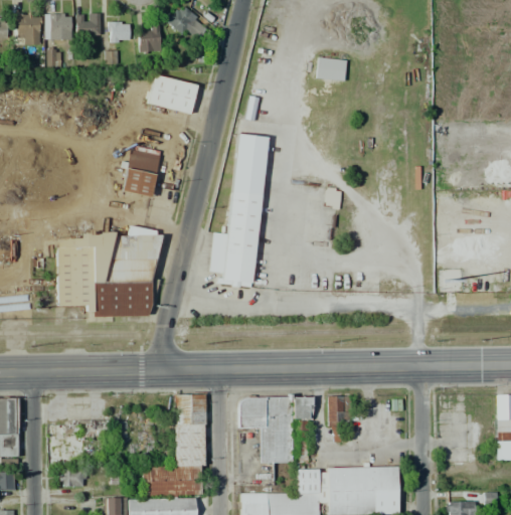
[(166,19),(181,3),(204,25),(194,36),(186,28),(181,33),(166,19)]
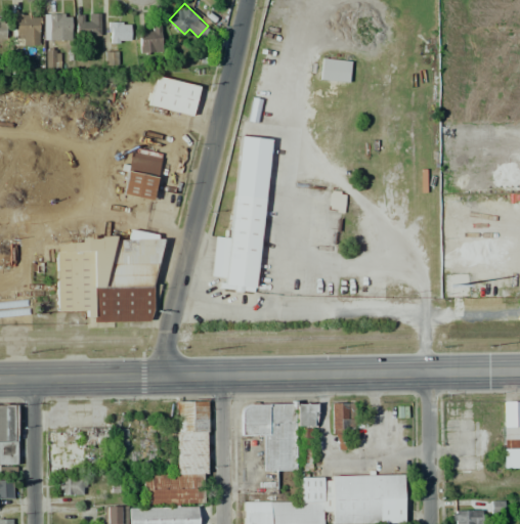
[(42,14),(43,45),(14,45),(14,14),(42,14)]
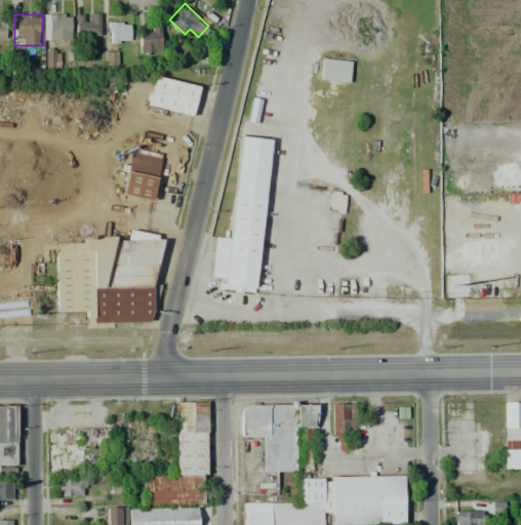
[(74,14),(75,39),(46,40),(46,15),(74,14)]
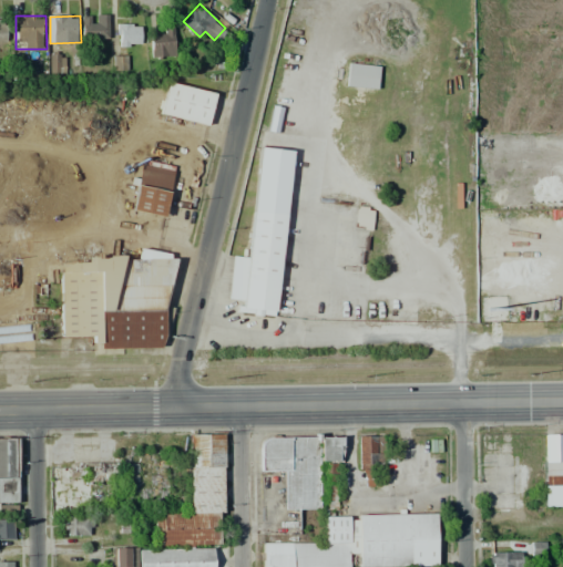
[(84,16),(112,16),(112,39),(102,39),(102,58),(84,58),(84,16)]
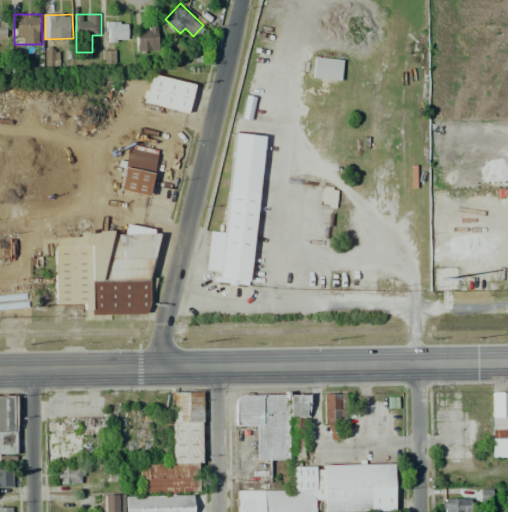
[(0,15),(8,15),(9,38),(0,38),(0,15)]
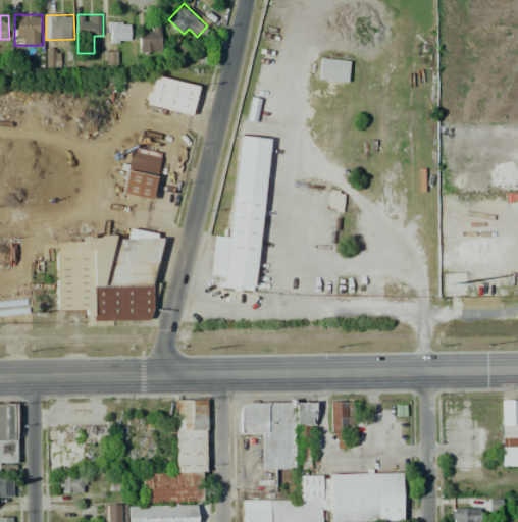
[(111,20),(133,21),(132,43),(110,43),(111,20)]
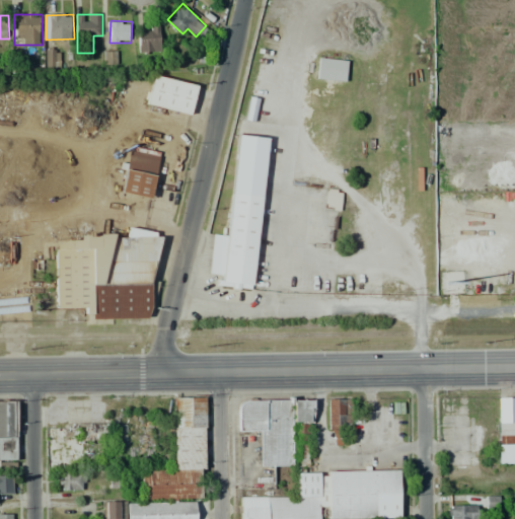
[(163,51),(141,53),(139,27),(160,25),(163,51)]
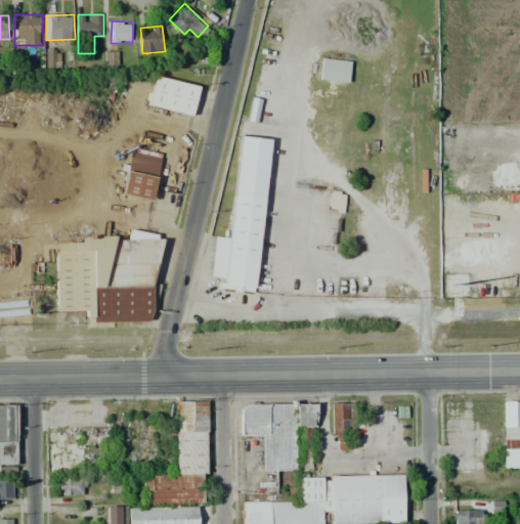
[(48,49),(63,50),(63,70),(48,70),(48,49)]
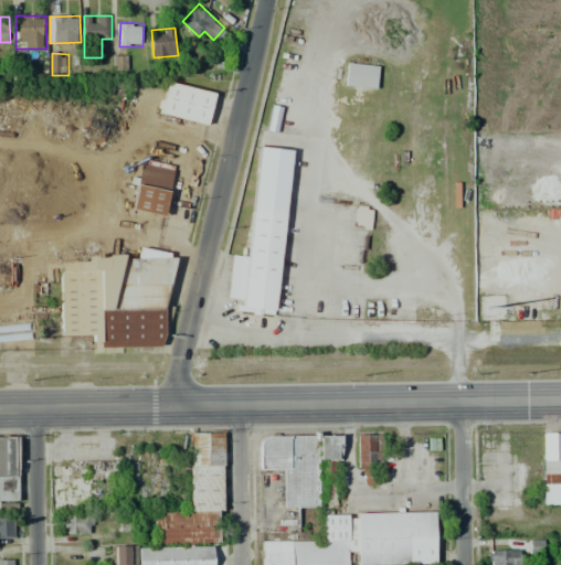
[(349,74),(351,63),(371,65),(381,66),(380,77),(378,89),(368,88),(348,85),(349,74)]
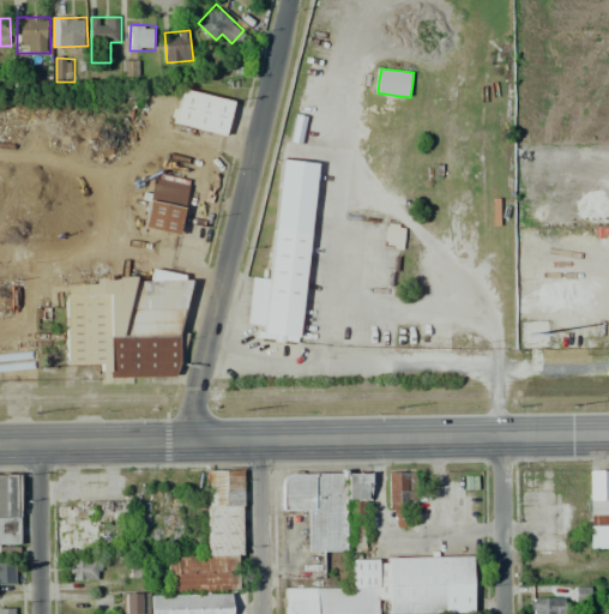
[(237,101),(228,137),(175,124),(185,86),(237,101)]
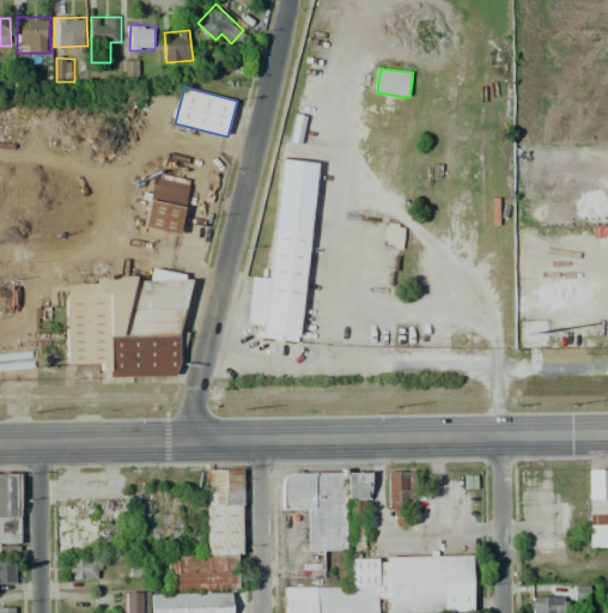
[(278,161),(315,167),(299,343),(268,339),(269,327),(248,325),(254,280),(265,281),(278,161)]
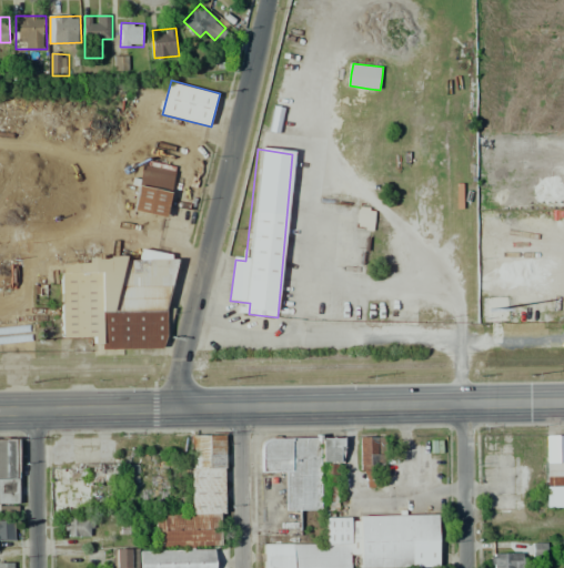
[(144,163),(179,171),(168,219),(134,211),(144,163)]
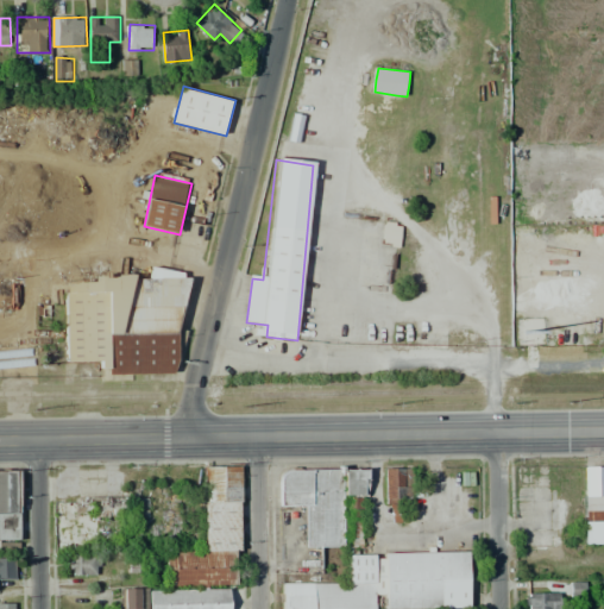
[(404,224),(402,246),(384,245),(385,233),(387,221),(404,224)]
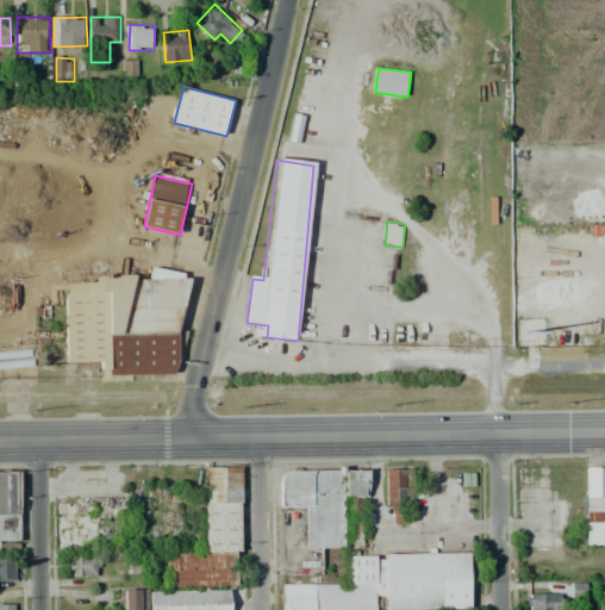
[(147,265),(186,272),(187,275),(192,277),(176,372),(104,374),(103,361),(69,362),(68,277),(147,277),(147,265)]
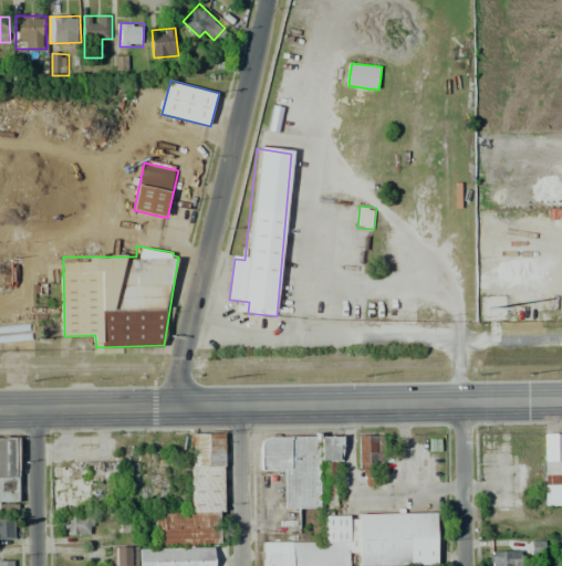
[(561,505),(547,505),(545,433),(561,432),(561,505)]
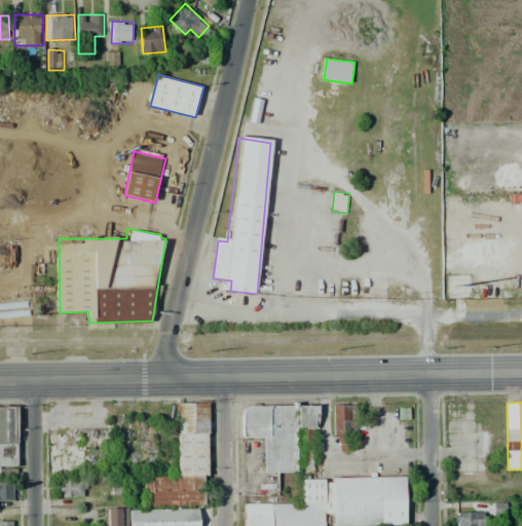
[(211,403),(212,476),(180,476),(179,403),(211,403)]
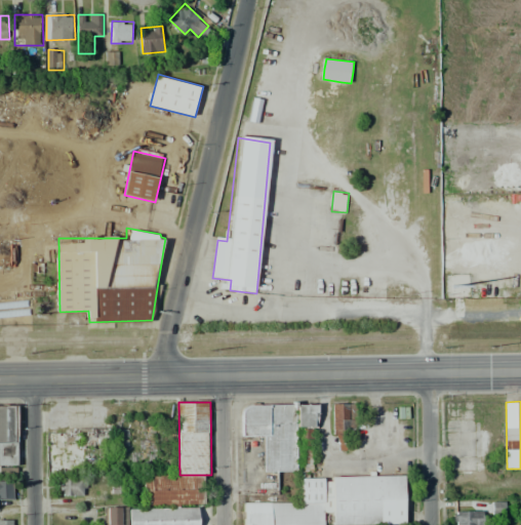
[(354,403),(355,431),(345,432),(346,450),(335,451),(333,403),(354,403)]
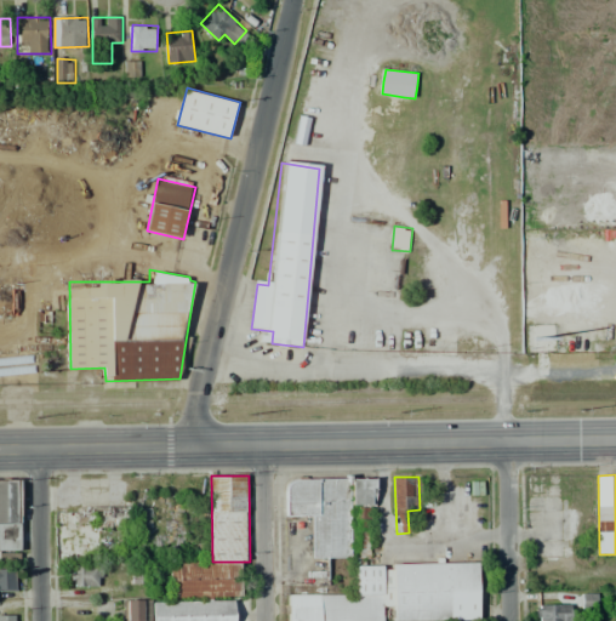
[(289,488),(295,480),(306,478),(353,478),(353,558),(314,558),(314,516),(289,516),(289,488)]
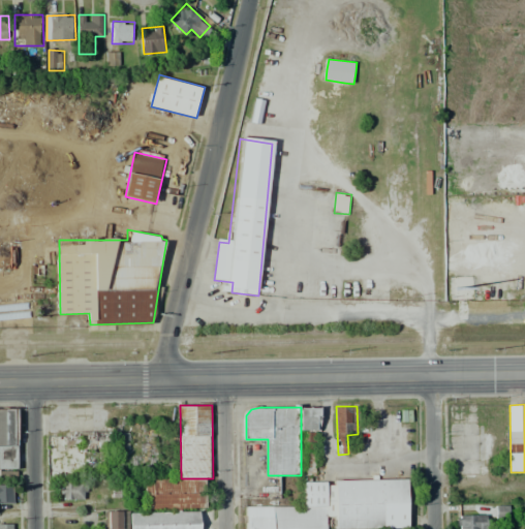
[(302,408),(322,407),(322,429),(317,429),(318,477),(303,477),(302,408)]
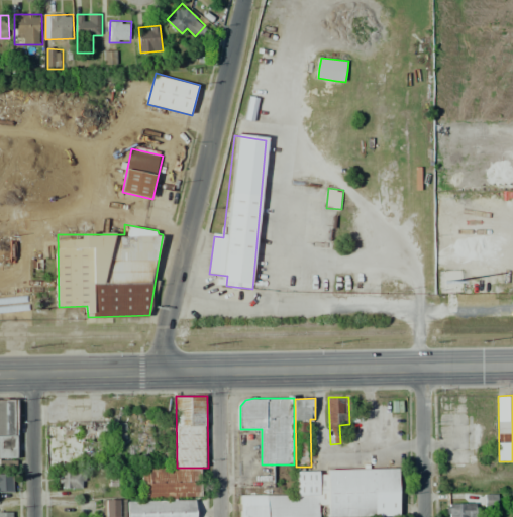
[(0,469),(0,399),(21,399),(22,469),(0,469)]
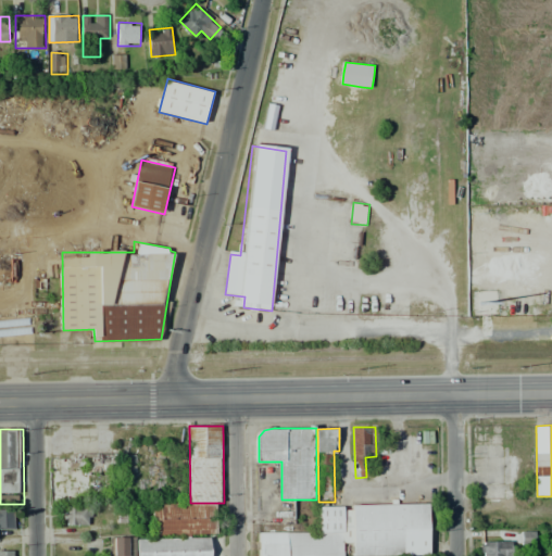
[(121,453),(121,470),(73,472),(73,454),(121,453)]
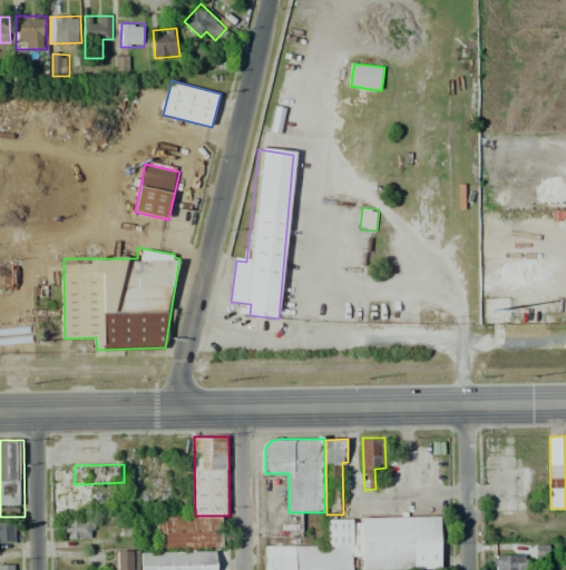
[(224,517),(224,548),(157,549),(157,517),(224,517)]
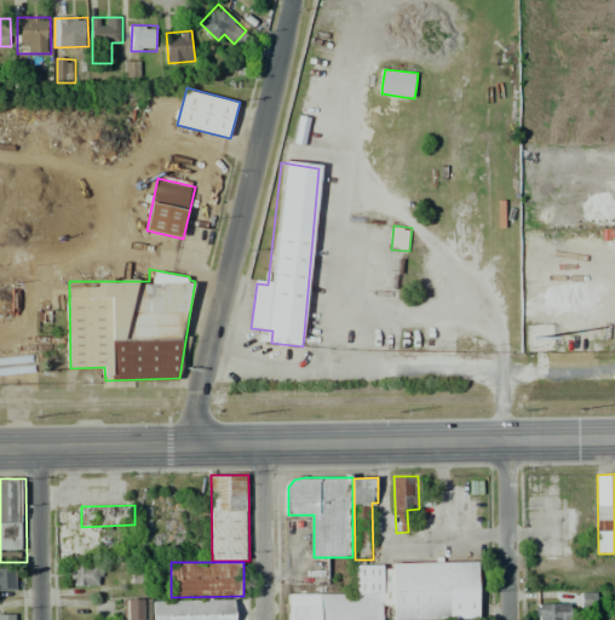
[(480,562),(481,618),(396,619),(394,564),(480,562)]
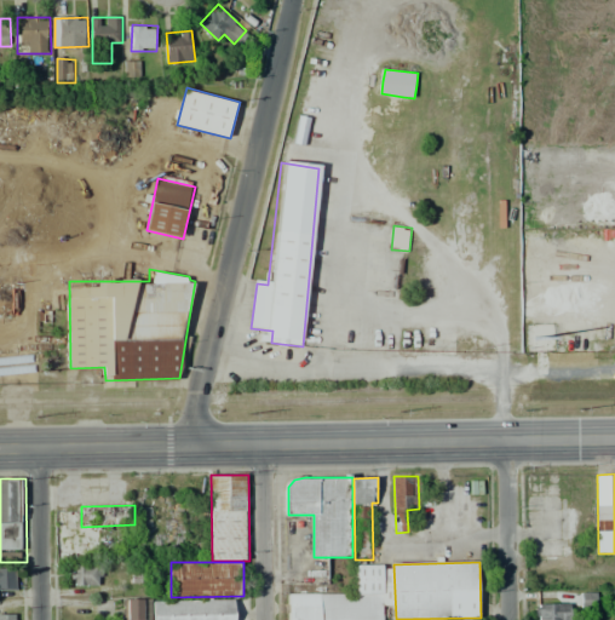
[(104,564),(104,585),(76,585),(76,563),(104,564)]
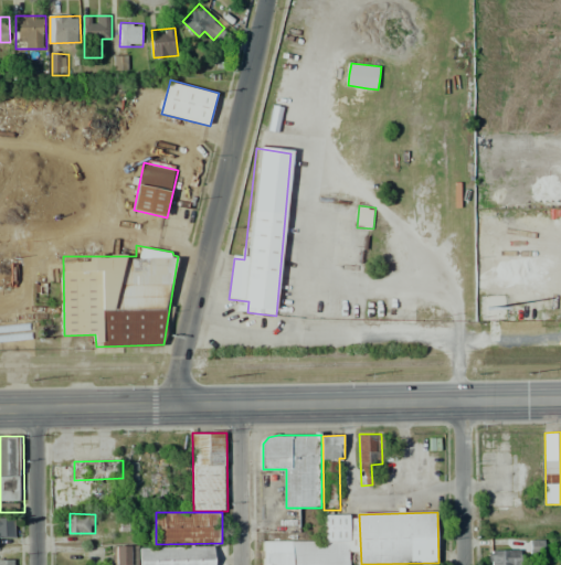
[(266,564),(266,542),(327,541),(327,515),(359,514),(361,564),(266,564)]
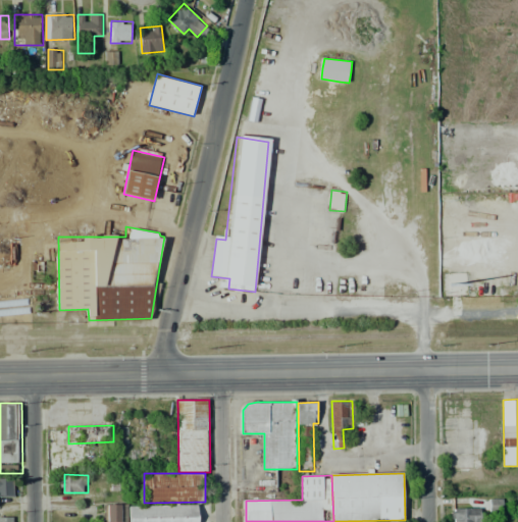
[(0,477),(16,477),(16,496),(0,496),(0,477)]
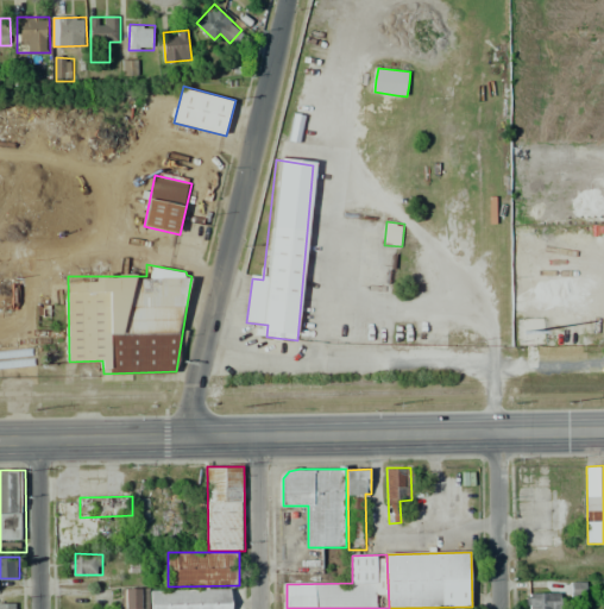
[(151,586),(151,608),(127,608),(127,588),(151,586)]
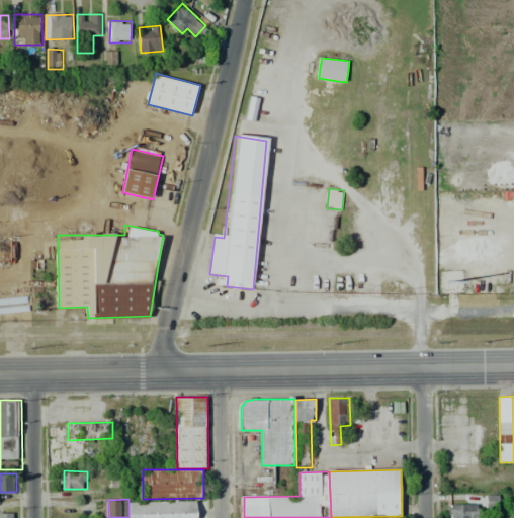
[(198,501),(198,517),(131,517),(131,502),(198,501)]
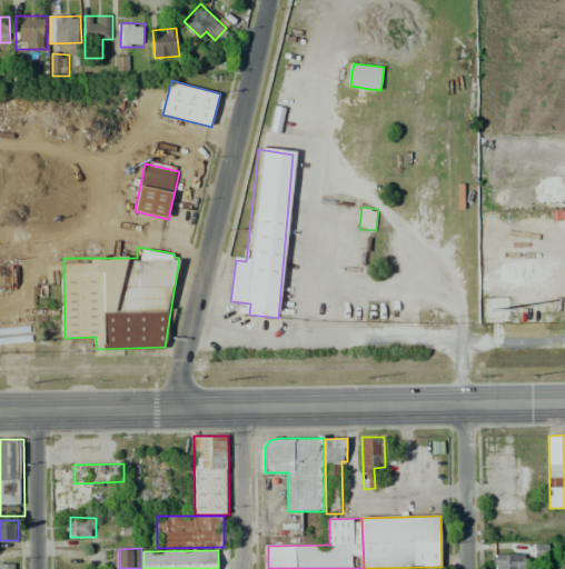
[(526,553),(526,568),(497,568),(497,553),(526,553)]
